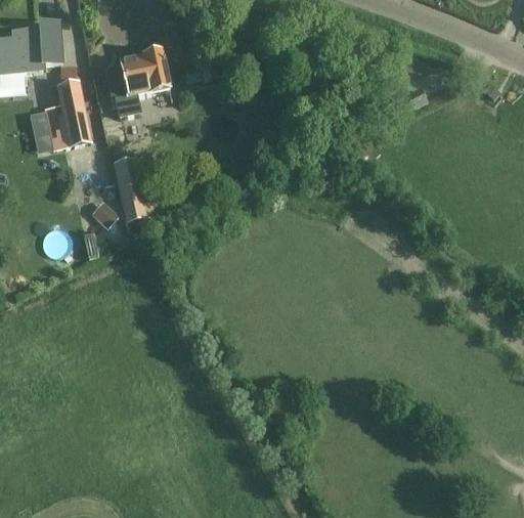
[(0,73),(43,70),(42,65),(61,63),(58,23),(39,25),(39,31),(22,32),(22,38),(0,39),(0,73)]
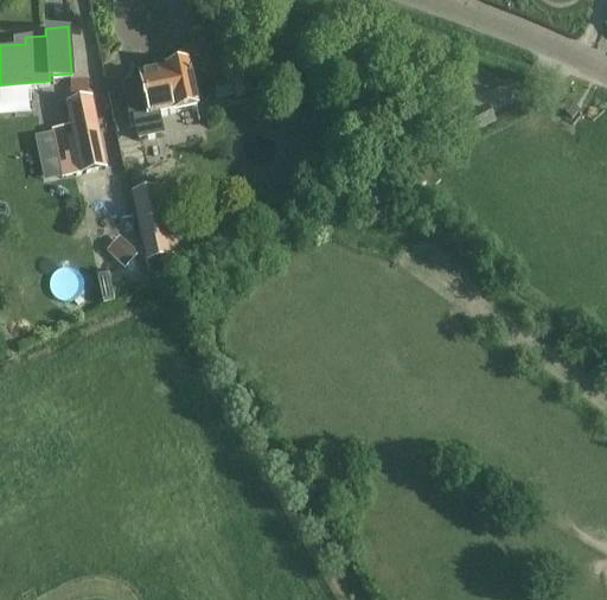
[(158,109),(197,101),(187,59),(186,59),(179,55),(171,57),(166,64),(165,64),(165,65),(139,71),(141,77),(122,82),(131,116),(134,115),(139,134),(163,129),(158,109)]
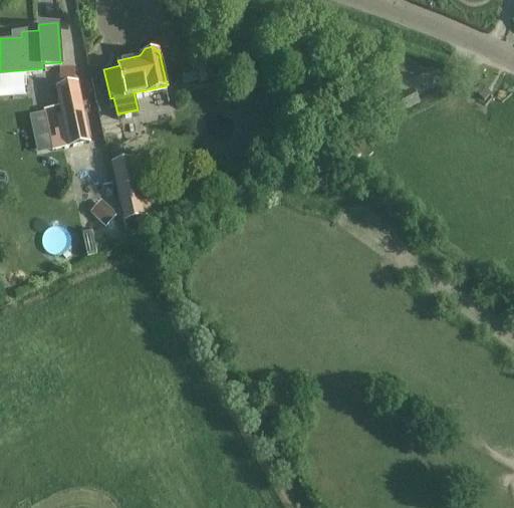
[(51,138),(88,131),(76,71),(56,75),(59,94),(44,97),(51,138)]
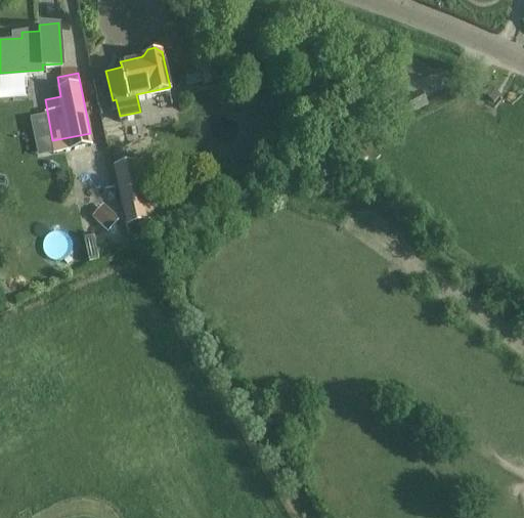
[(489,82),(484,89),(493,97),(498,90),(489,82)]
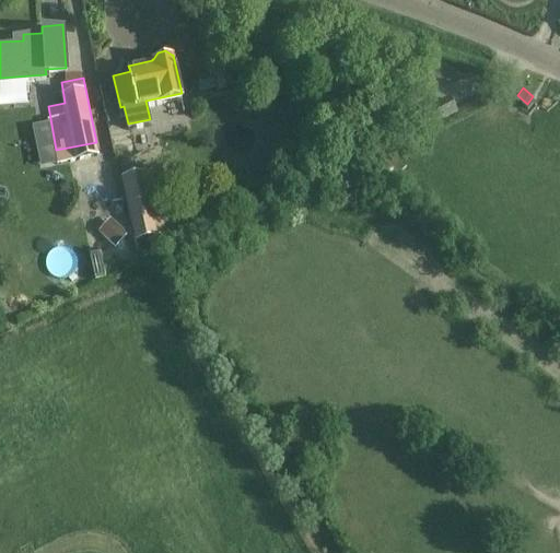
[(431,118),(455,107),(448,94),(424,106),(431,118)]
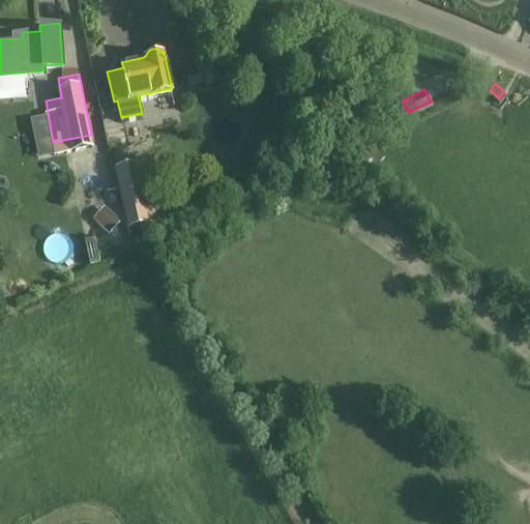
[(114,164),(126,224),(156,217),(144,157),(114,164)]
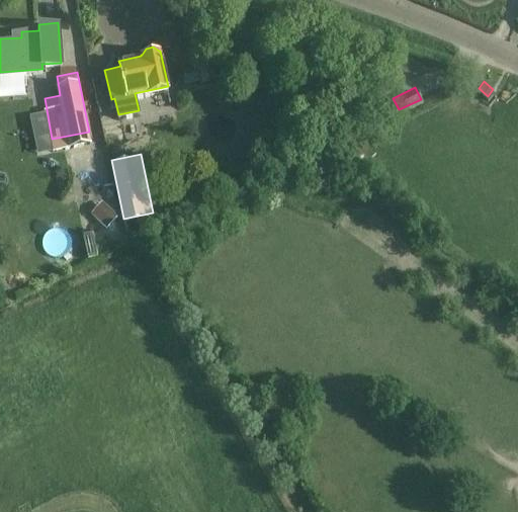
[(101,198),(91,210),(105,224),(116,212),(101,198)]
